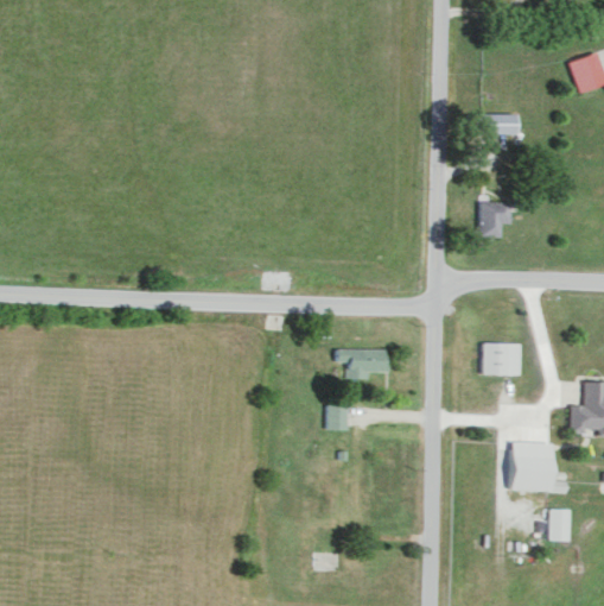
[(579,93),(603,84),(603,71),(597,52),(568,62),(579,93)]
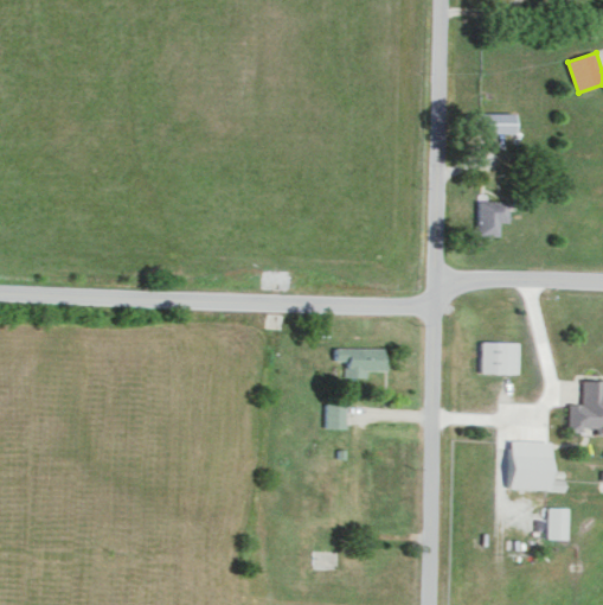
[(514,135),(515,115),(467,114),(467,134),(514,135)]
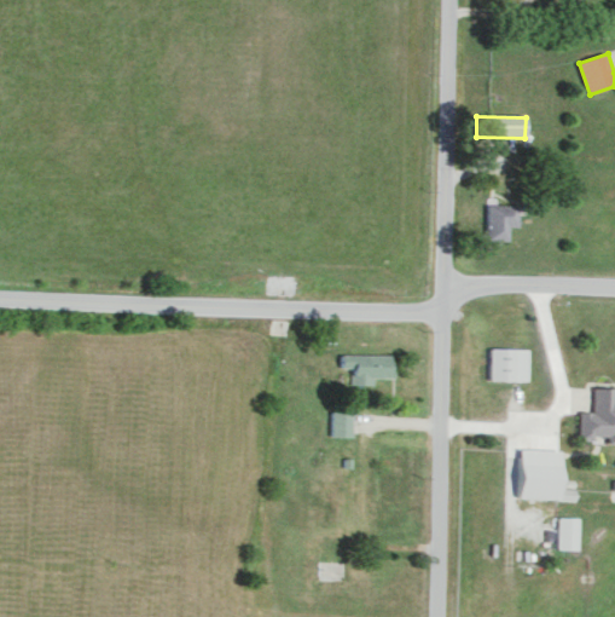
[(520,206),(489,207),(489,241),(510,241),(510,228),(520,228),(520,206)]
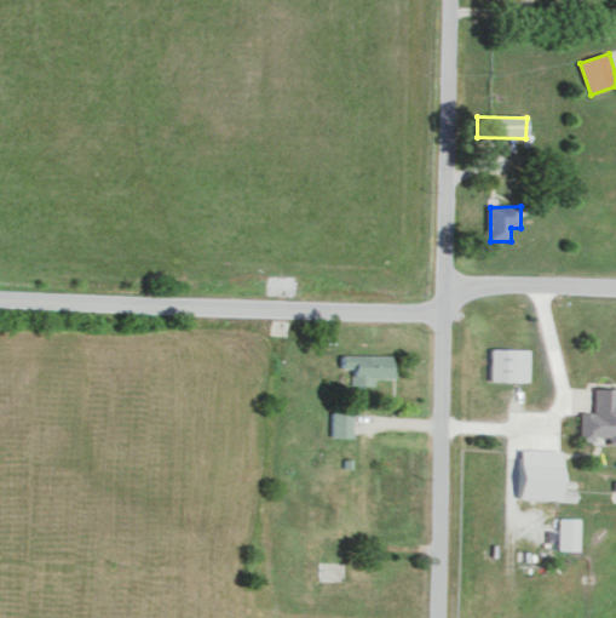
[(493,382),(531,382),(531,350),(493,349),(493,382)]
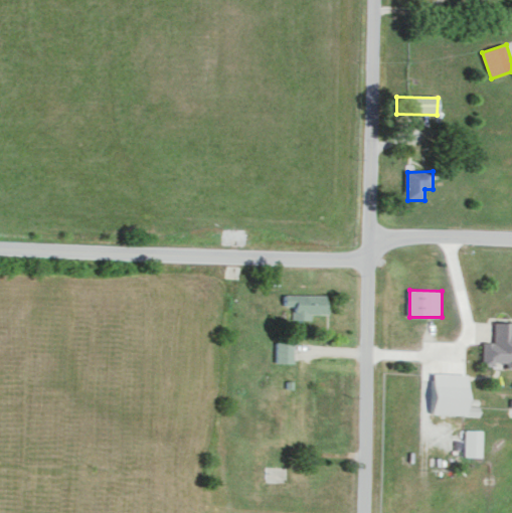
[(313,314),(327,314),(328,295),(287,295),(287,306),(297,307),(297,320),(313,320),(313,314)]
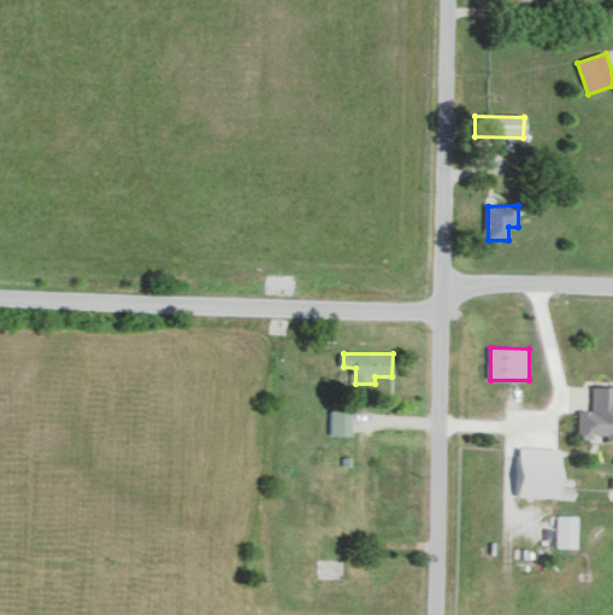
[(612,387),(594,386),(594,411),(579,411),(579,437),(607,438),(607,440),(612,440),(612,387)]
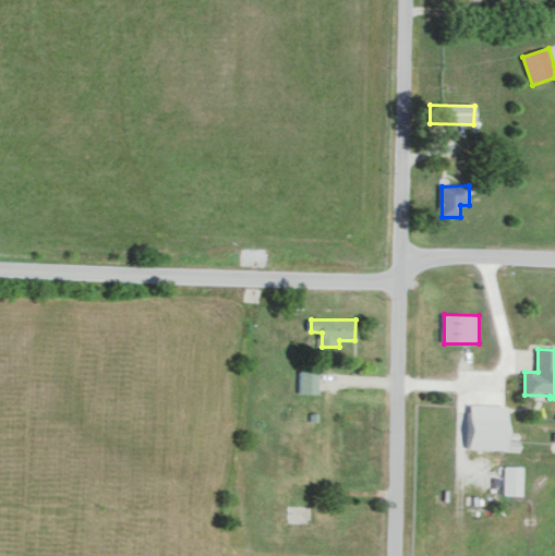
[(301,394),(321,395),(321,372),(302,372),(301,394)]
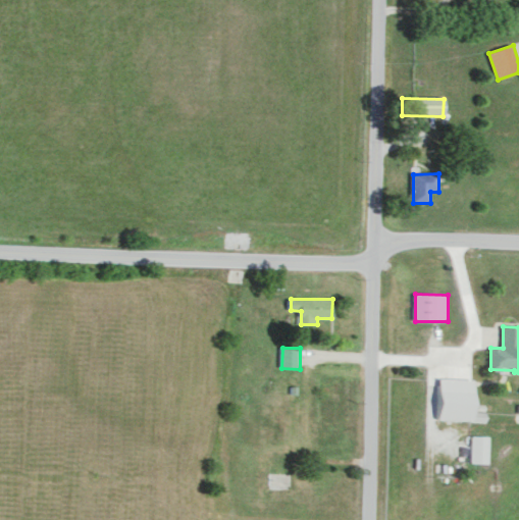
[(473,379),(438,378),(438,420),(472,421),(473,379)]
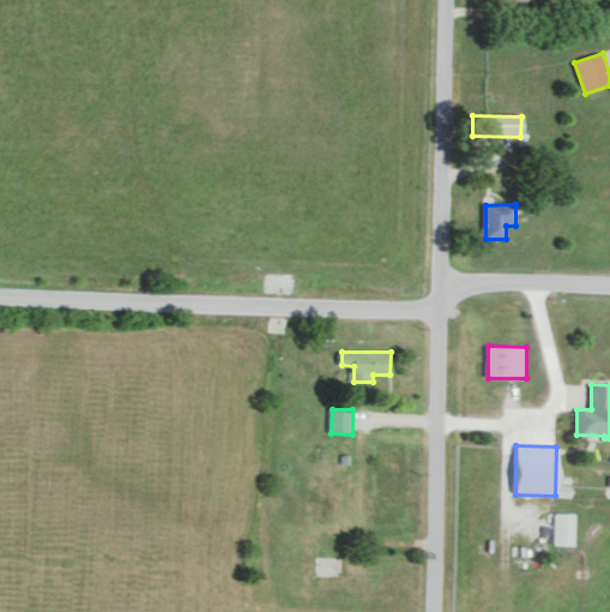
[(575,546),(577,514),(556,514),(555,545),(575,546)]
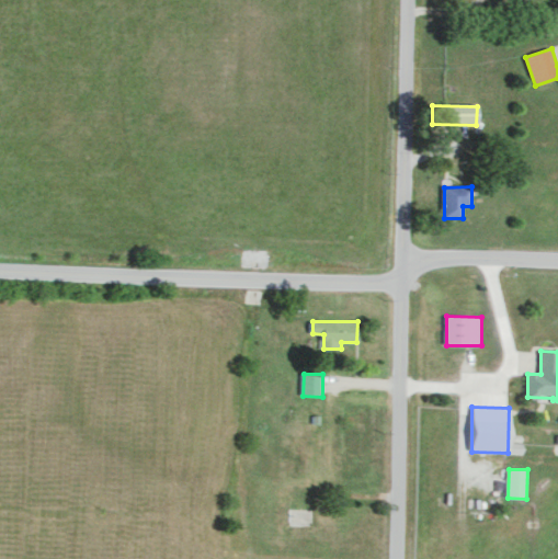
All buildings are outlined.
